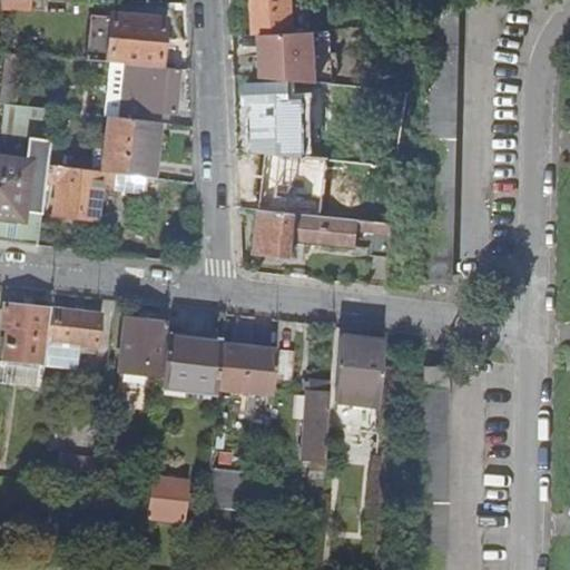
[(1,0),(1,9),(16,10),(15,0),(1,0)]
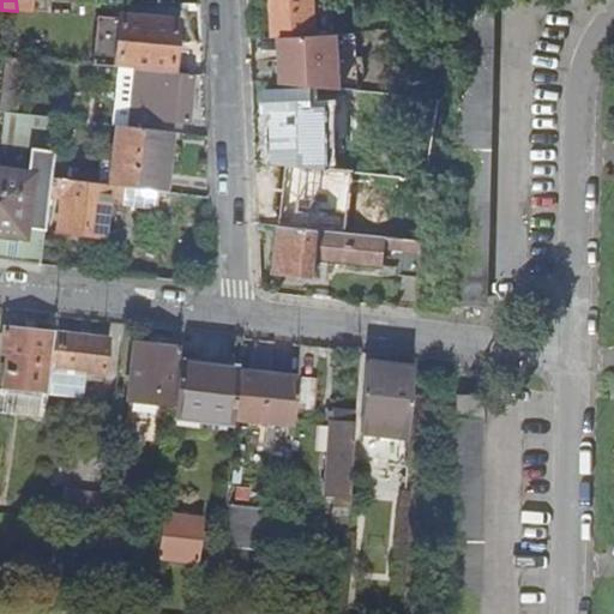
[(271,0),(272,37),(281,37),(314,36),(312,0),(271,0)]
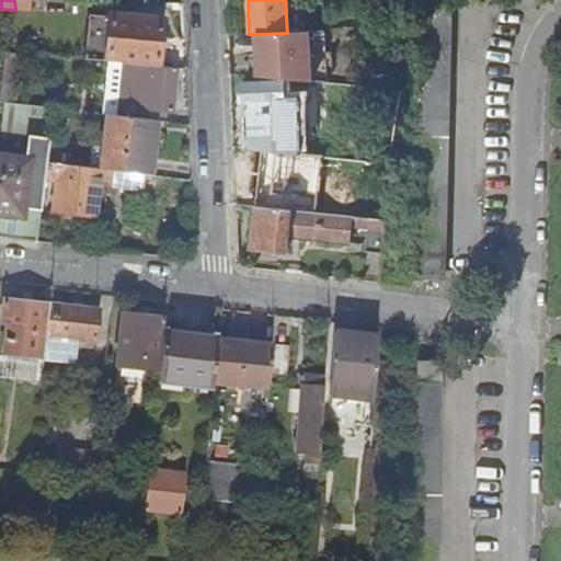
[(419,0),(413,281),(443,282),(448,0),(419,0)]
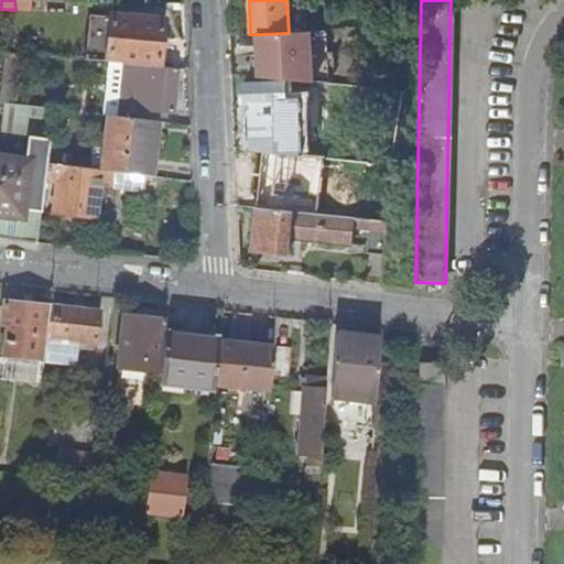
[(102,13),(102,17),(102,19),(109,19),(110,14),(115,14),(116,3),(89,1),(88,12),(102,13)]
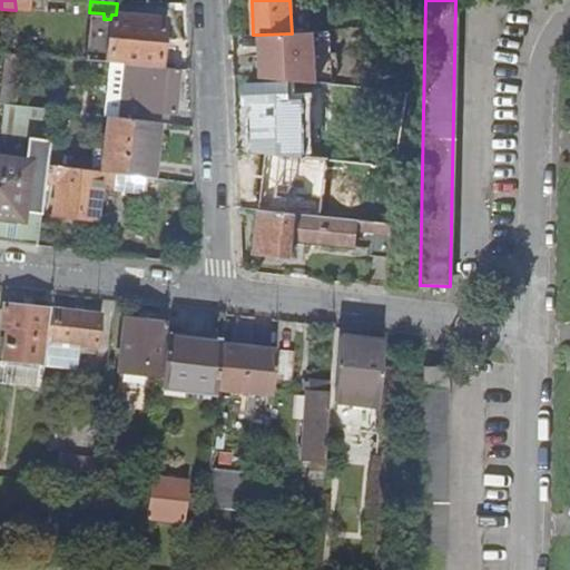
[(128,65),(159,68),(164,19),(116,15),(111,15),(110,19),(104,19),(104,17),(90,16),(90,18),(85,61),(128,65)]
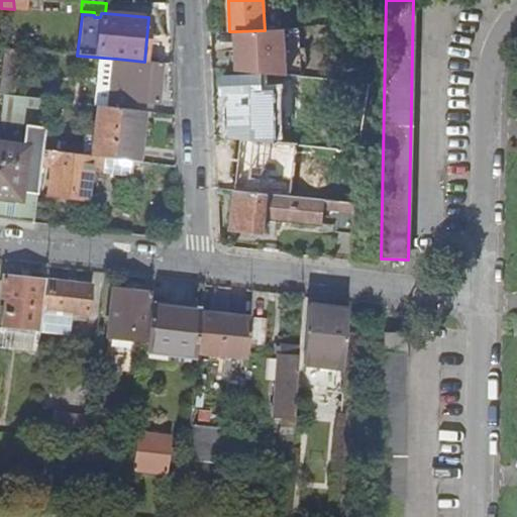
[(265,30),(236,31),(237,70),(287,75),(285,29),(265,30)]
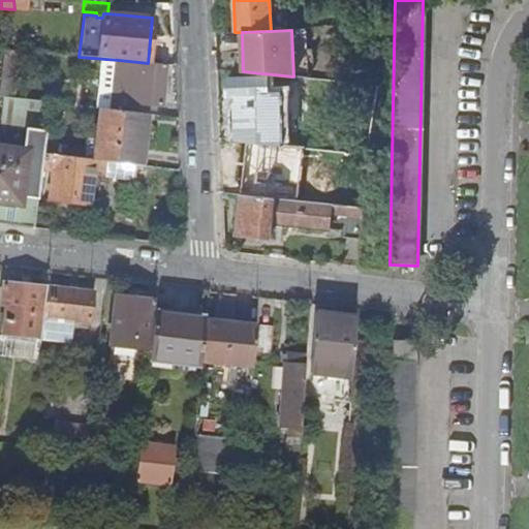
[(12,97),(19,51),(3,50),(0,88),(0,95),(5,97),(12,97)]
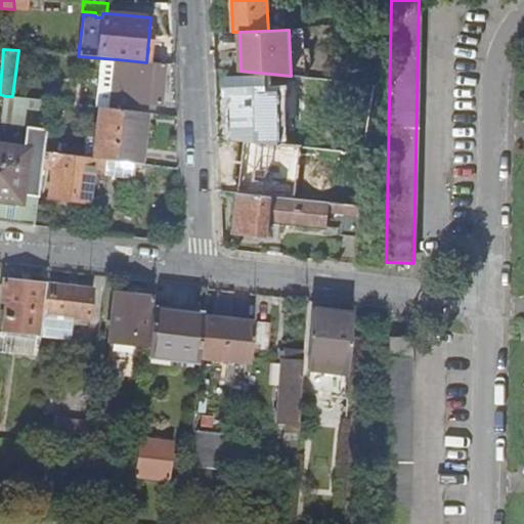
[(159,104),(163,63),(146,62),(118,59),(112,110),(137,112),(138,102),(159,104)]
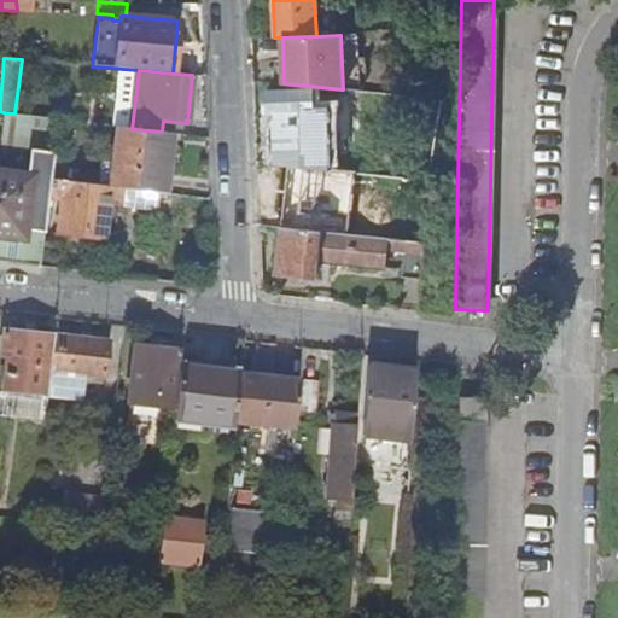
[(274,165),(315,169),(314,132),(312,91),(267,93),(268,114),(270,114),(274,165)]
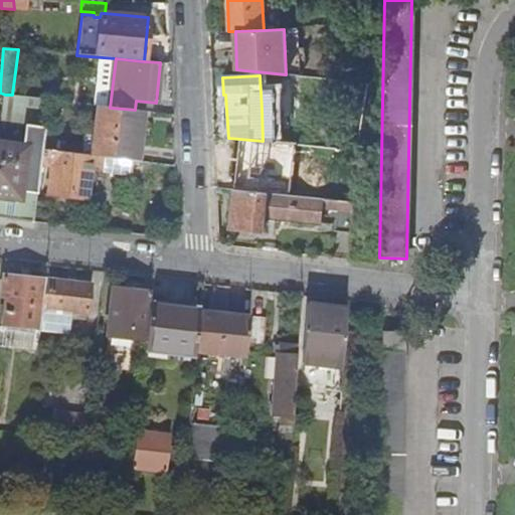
[(48,100),(12,95),(5,95),(1,123),(45,129),(48,100)]
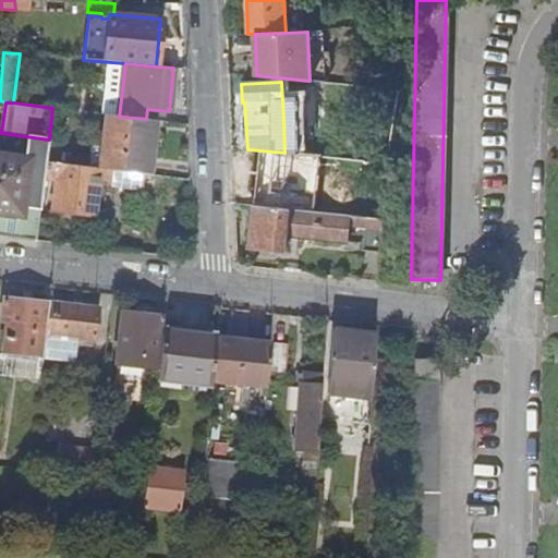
[(145,174),(149,174),(156,121),(146,119),(119,117),(107,114),(100,169),(145,174)]
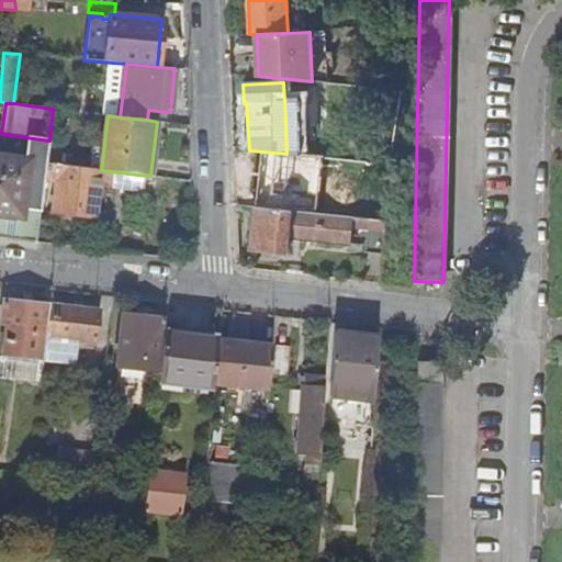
[(48,149),(47,161),(47,164),(76,167),(77,153),(48,149)]
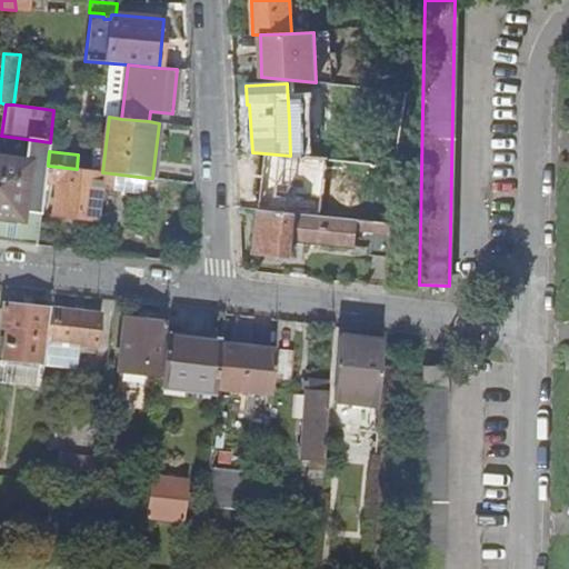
[(307,199),(310,159),(262,156),(258,196),(307,199)]
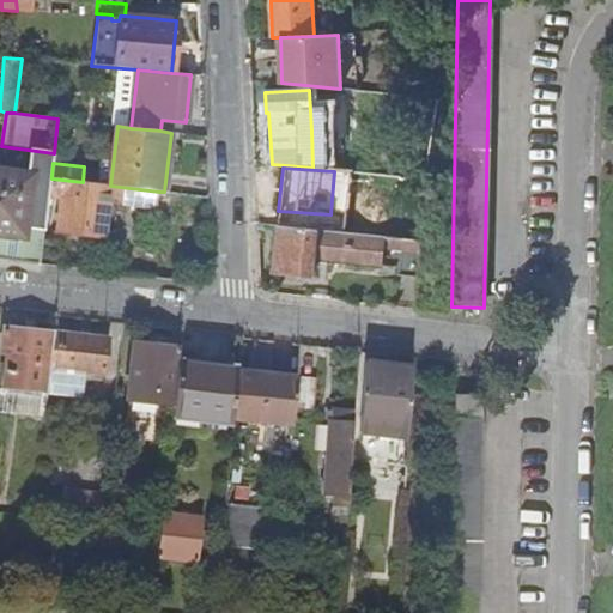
[(0,236),(25,240),(23,263),(41,266),(46,223),(49,196),(52,178),(52,176),(0,170),(0,236)]
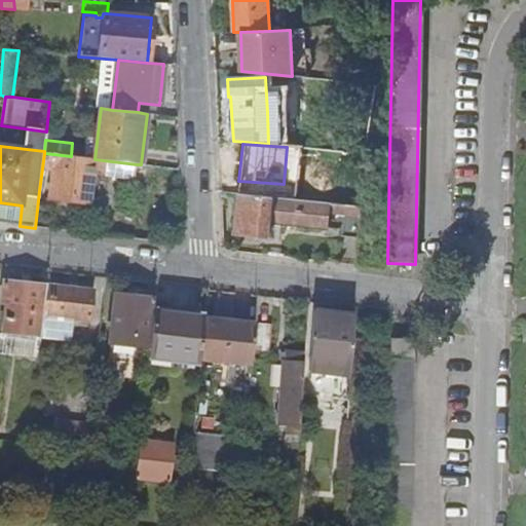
[(44,153),(42,168),(52,170),(49,192),(48,198),(89,203),(89,202),(94,174),(126,178),(136,180),(137,164),(95,159),(71,156),(44,153)]
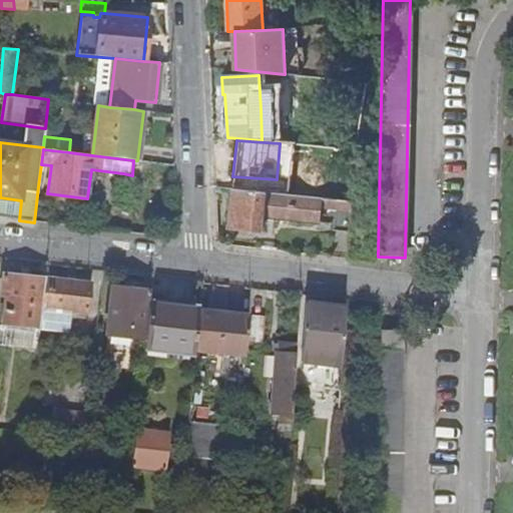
[(51,165),(41,164),(38,186),(48,187),(51,165)]
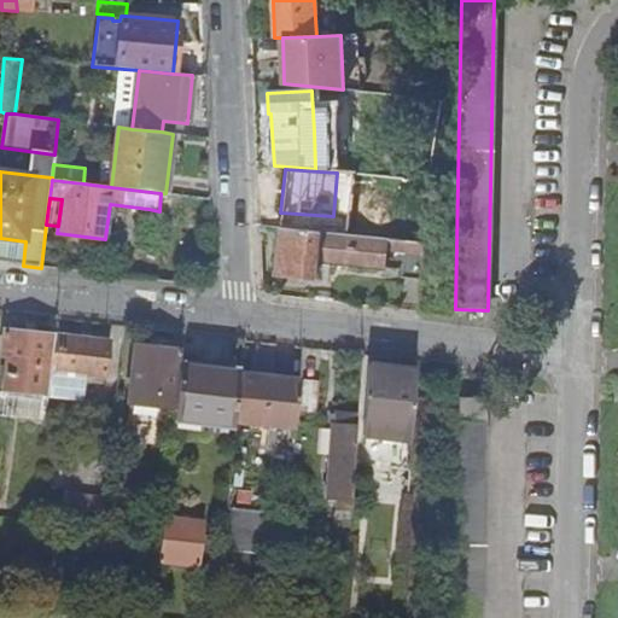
[(110,204),(105,238),(112,239),(116,211),(147,215),(149,209),(110,204)]
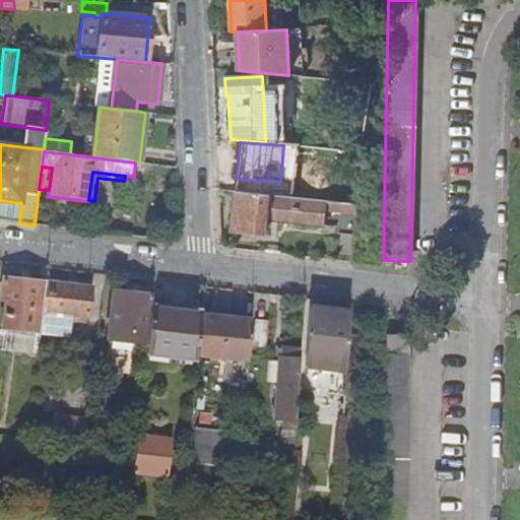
[(302,196),(323,197),(324,182),(303,181),(302,196)]
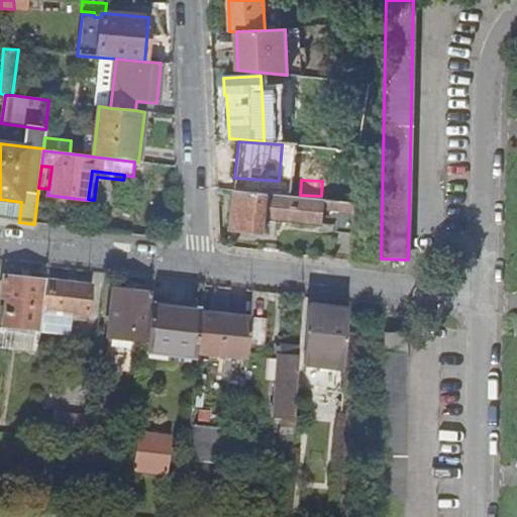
[(321,223),(324,199),(234,191),(231,229),(265,232),(266,218),(321,223)]
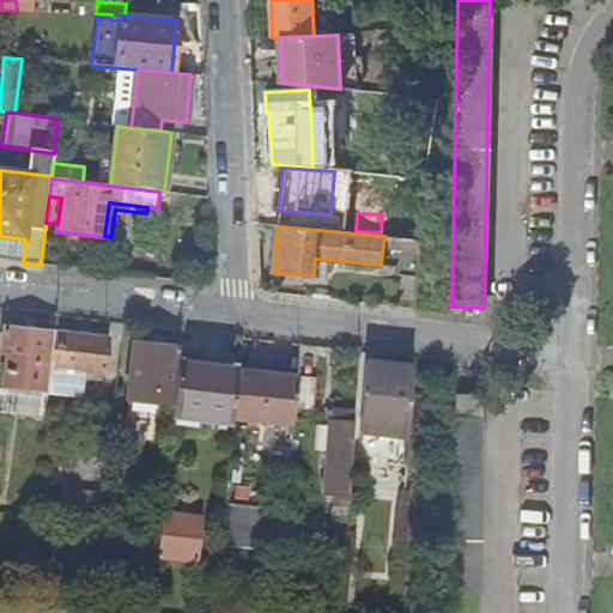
[(0,236),(0,260),(23,263),(25,240),(0,236)]
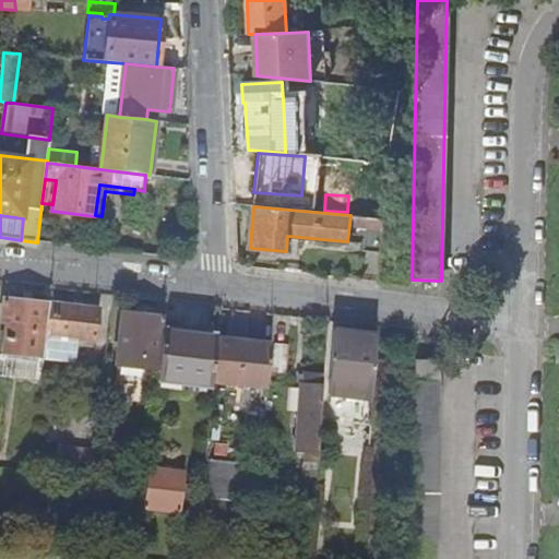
[(381,251),(383,218),(365,217),(363,250),(381,251)]
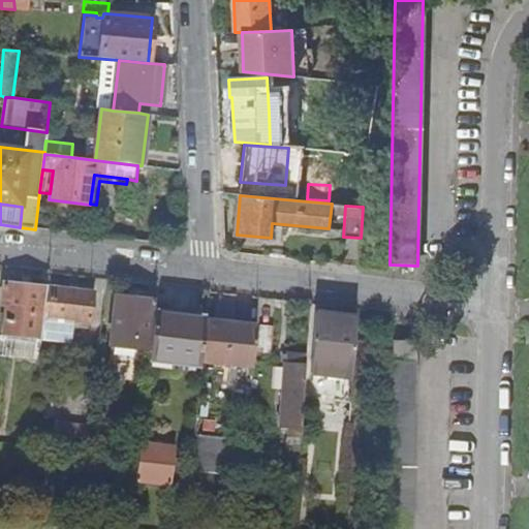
[(40,339),(47,288),(3,284),(1,306),(5,306),(2,335),(40,339)]
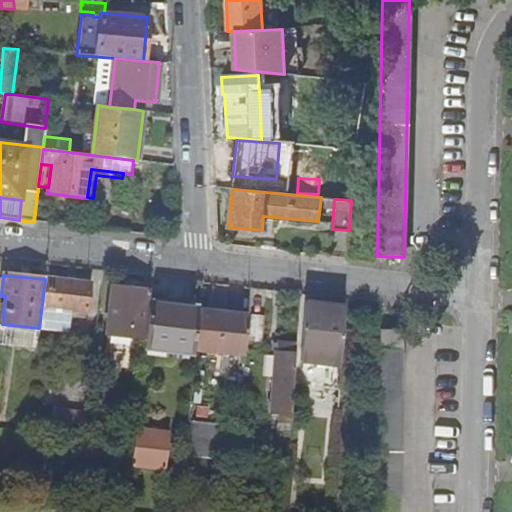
[(90,284),(45,279),(39,328),(67,331),(70,310),(87,312),(90,284)]
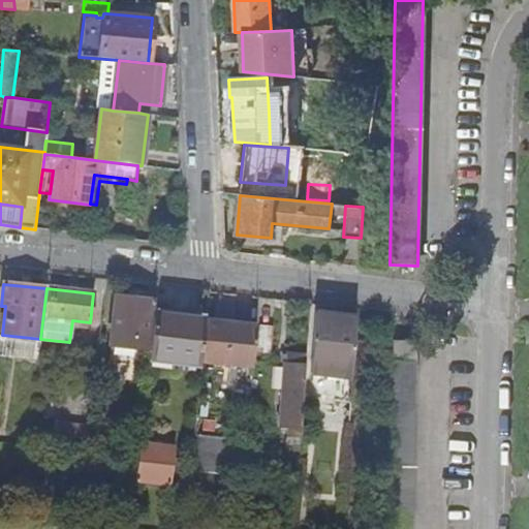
[(150,350),(154,311),(155,302),(115,297),(112,317),(114,318),(112,345),(110,363),(127,365),(134,366),(148,367),(149,360),(150,350)]
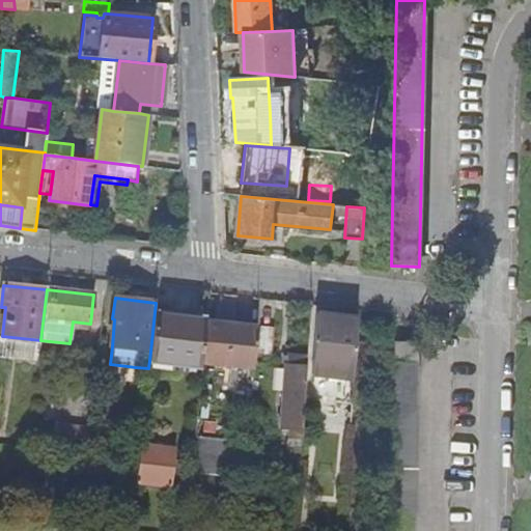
[(201,362),(205,322),(206,318),(155,312),(150,352),(149,361),(201,367),(201,362)]
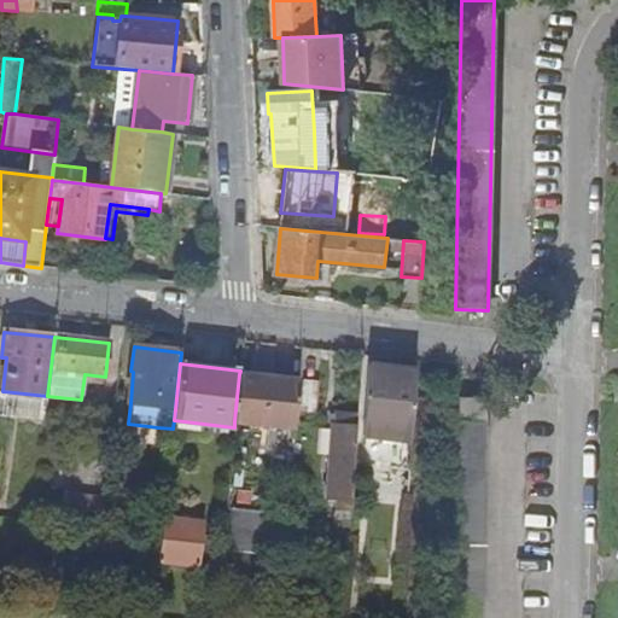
[(415,384),(415,372),(368,368),(366,410),(362,438),(410,443),(414,402),(415,384)]
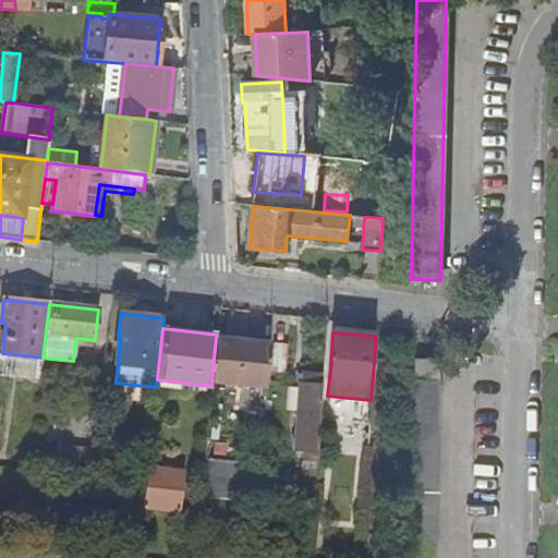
[(375,347),(374,363),(376,371),(395,372),(398,337),(375,336),(375,347)]
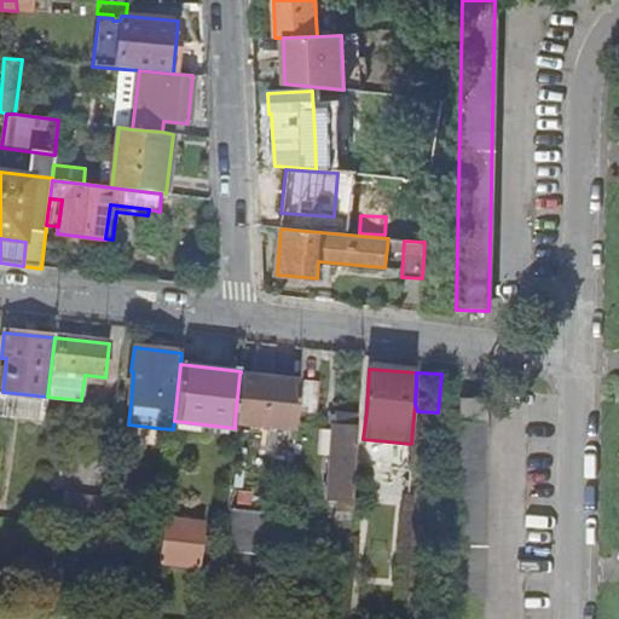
[(296,429),(301,381),(239,375),(235,422),(296,429)]
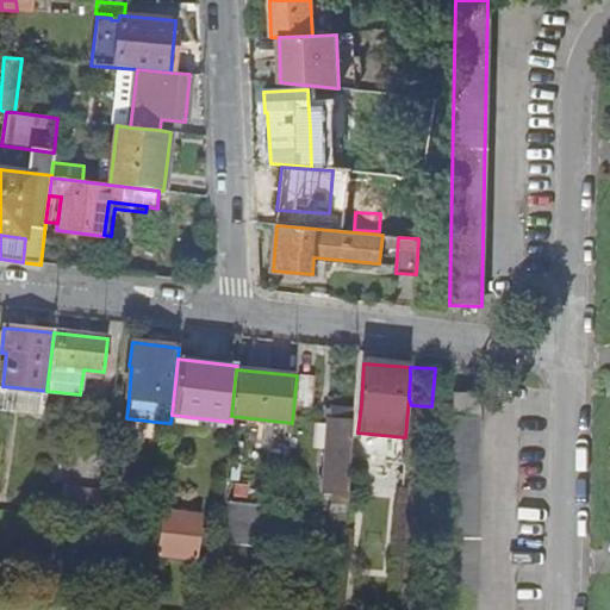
[(473,609),(478,396),(454,396),(453,416),(441,416),(436,609),(473,609)]
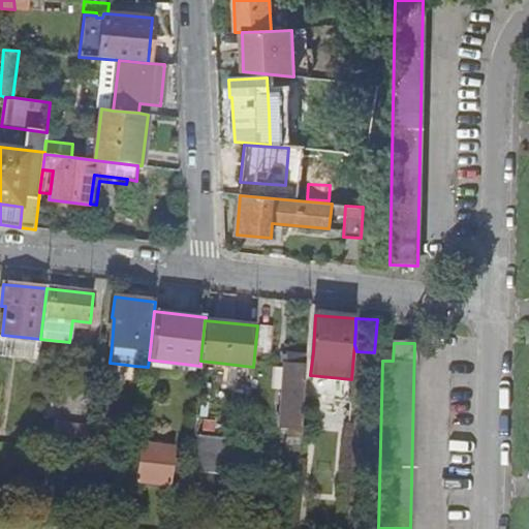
[(301,438),(307,356),(286,354),(280,429),(289,430),(289,437),(301,438)]
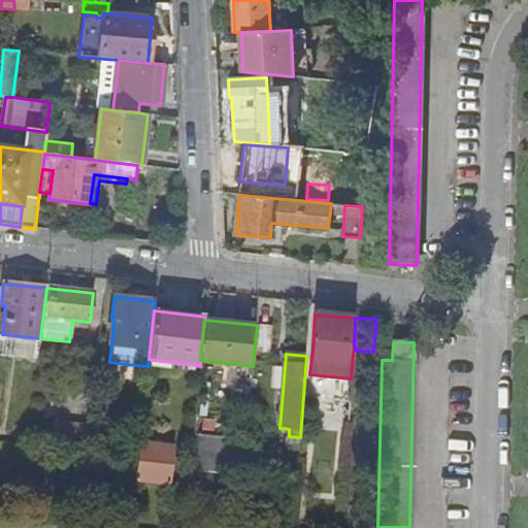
[(86,451),(89,426),(58,423),(55,447),(86,451)]
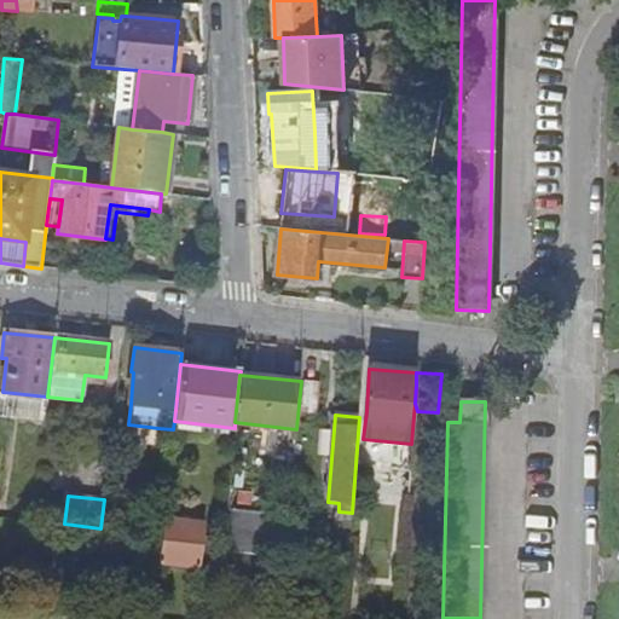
[(262,512),(226,507),(223,545),(223,549),(259,554),(262,512)]
